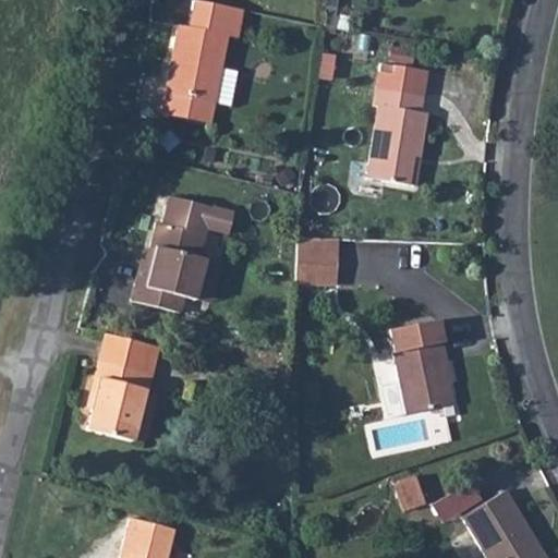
[(187,27),(177,25),(164,95),(213,105),(213,104),(230,107),(237,72),(219,69),(226,36),(237,38),(242,10),(193,0),(187,27)]
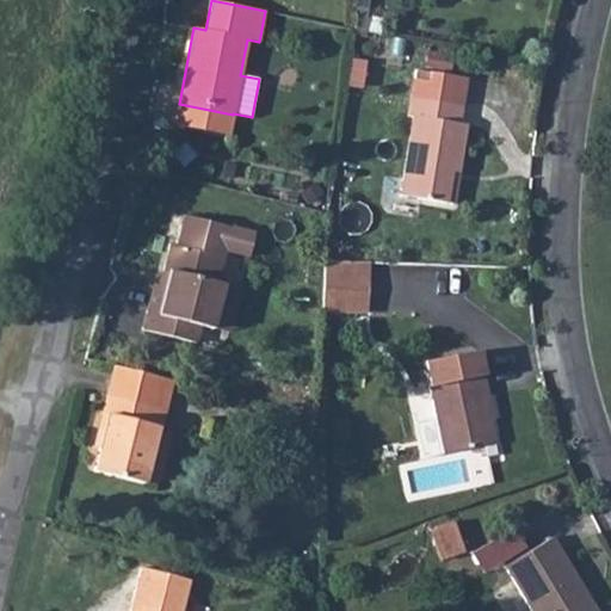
[(368,0),(357,0),(356,10),(368,12),(368,0)]
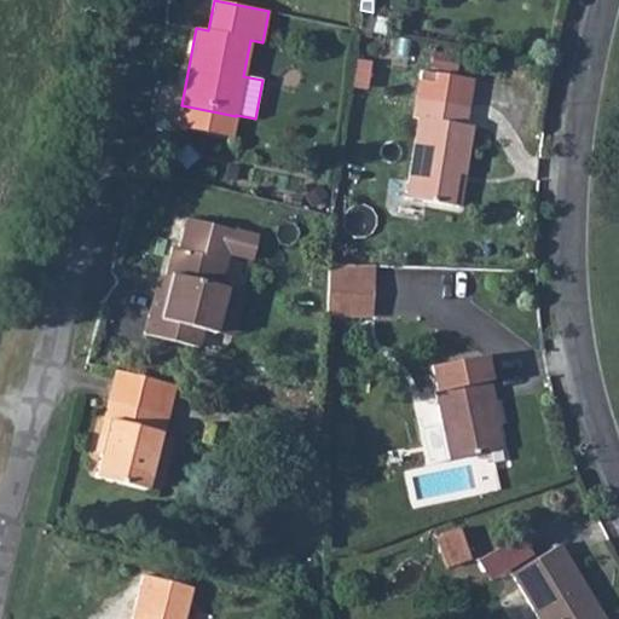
[(457,58),(433,53),(431,67),(455,70),(457,58)]
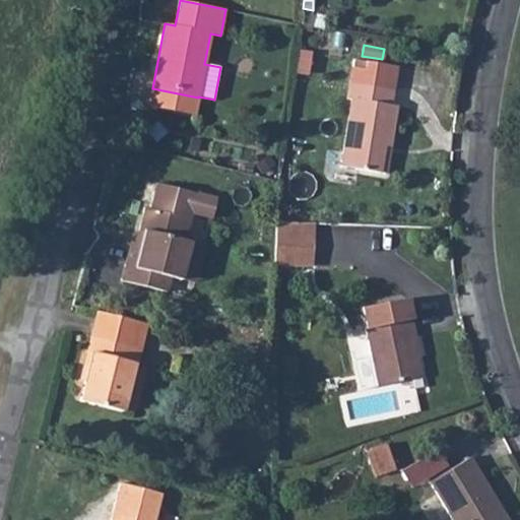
[(312,52),(299,50),(296,73),(308,76),(312,52)]
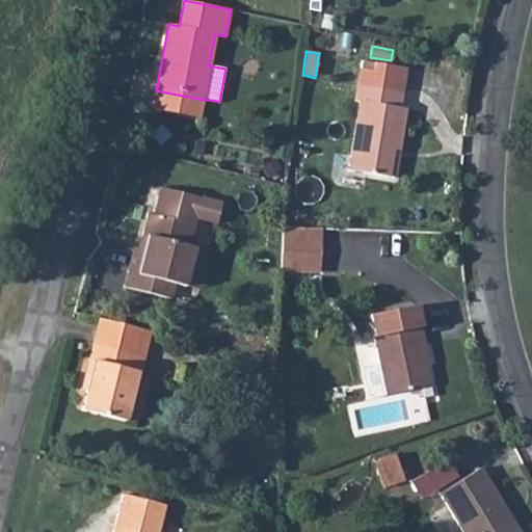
[(398,107),(405,69),(361,61),(354,102),(358,103),(348,170),(388,177),(392,150),(398,151),(404,108),(398,107)]
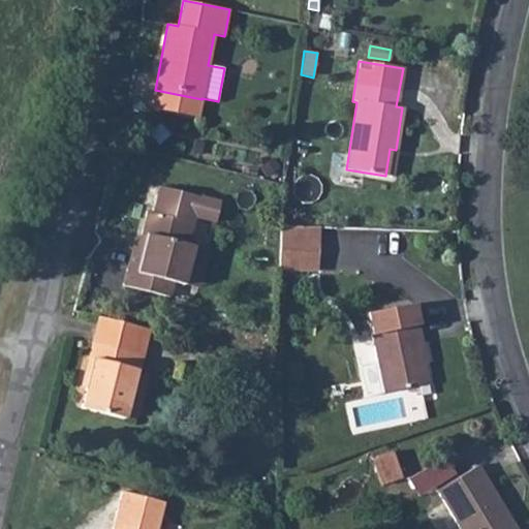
[(155,90),(151,109),(198,118),(201,99),(155,90)]
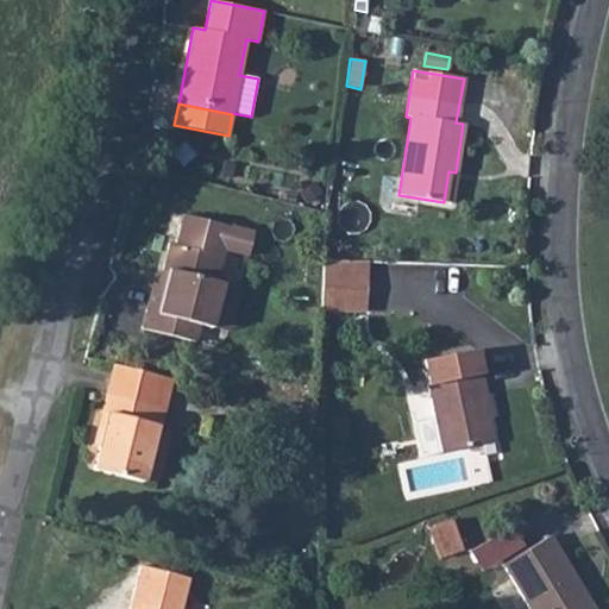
[(456,173),(449,171),(444,202),(451,203),(456,173)]
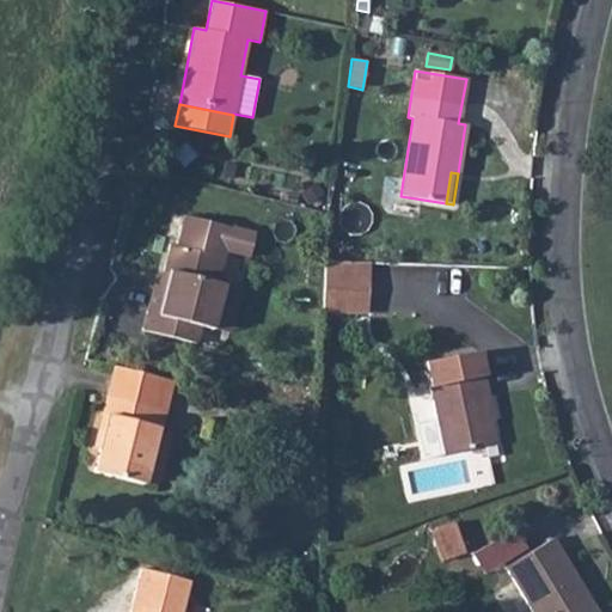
[(316,185),(301,195),(308,204),(322,195),(316,185)]
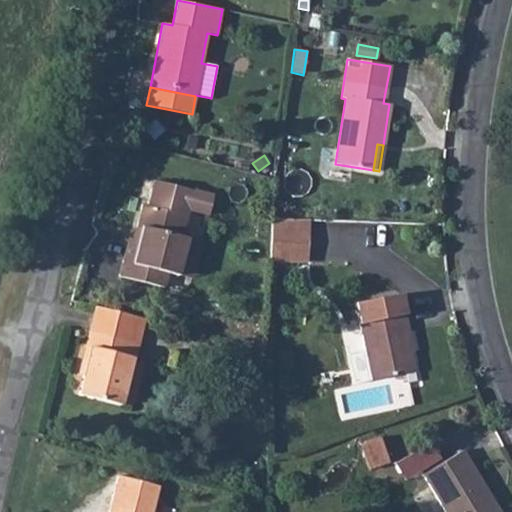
[(154,181),(148,206),(157,208),(159,201),(164,203),(169,184),(154,181)]
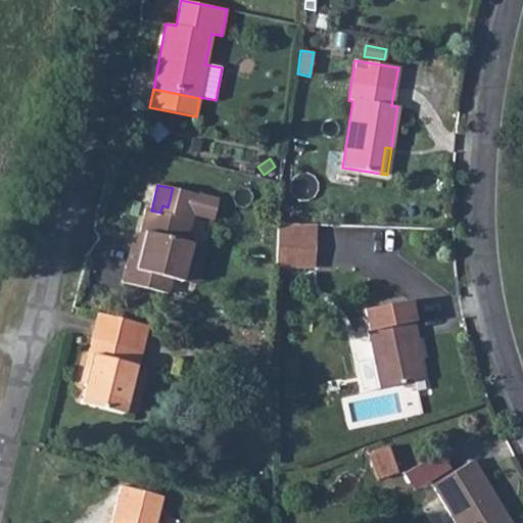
[(192,215),(212,220),(218,199),(173,188),(168,207),(162,205),(160,212),(151,210),(145,209),(139,232),(144,233),(141,245),(136,244),(131,243),(122,282),(167,294),(171,279),(180,281),(190,243),(185,241),(192,215)]
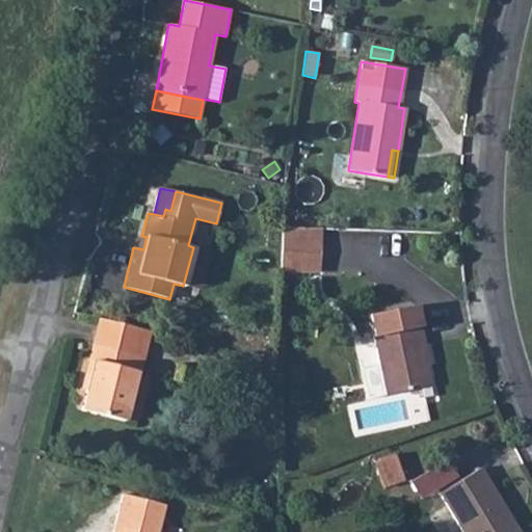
[(316,272),(318,230),(282,229),(281,271),(316,272)]
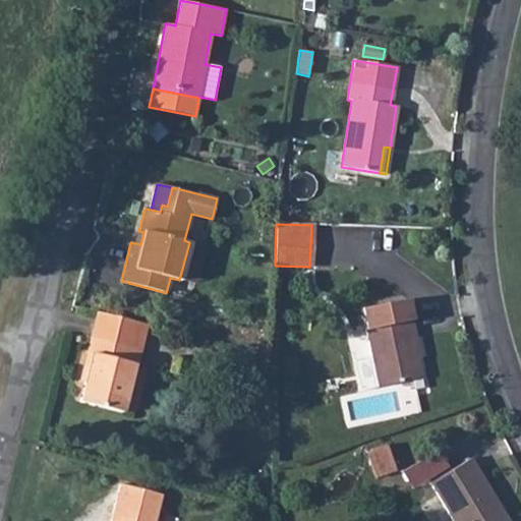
[(204,245),(189,242),(179,280),(194,284),(204,245)]
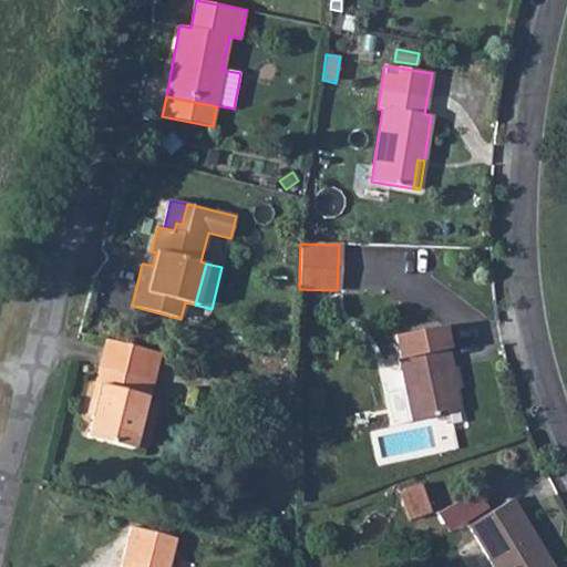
[(403,388),(411,421),(459,411),(449,368),(453,368),(444,326),(393,336),(403,388)]
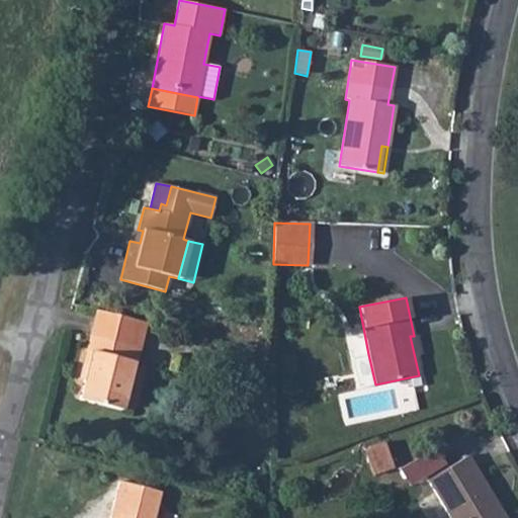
[(79,400),(121,410),(134,362),(136,363),(146,322),(96,311),(86,352),(91,353),(84,380),(79,400)]
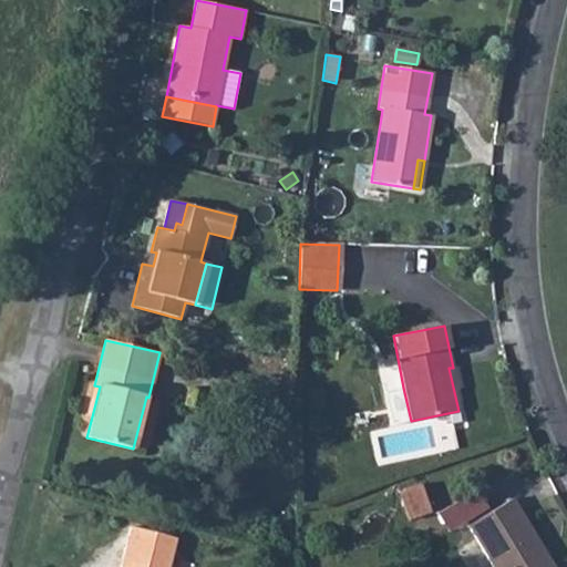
[(100,387),(94,385),(86,415),(92,416),(100,387)]
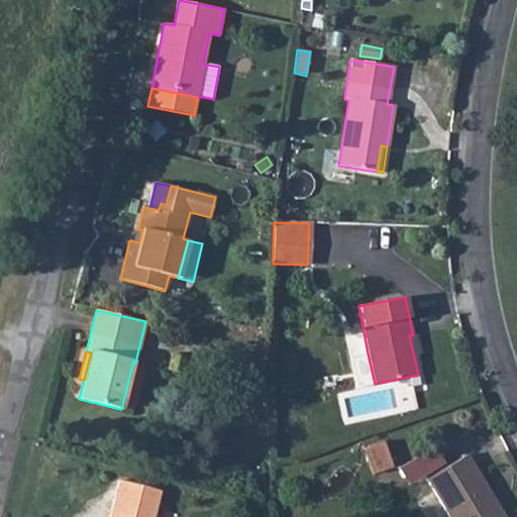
[(375,384),(368,353),(350,357),(356,388),(375,384)]
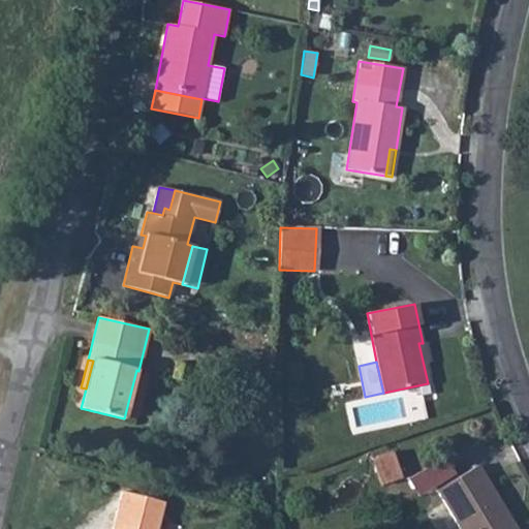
[(188,366),(177,363),(173,377),(185,380),(188,366)]
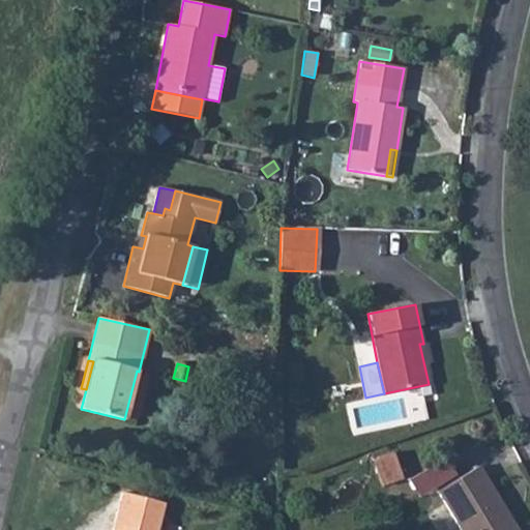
[(386,484),(401,479),(391,452),(376,458),(386,484)]
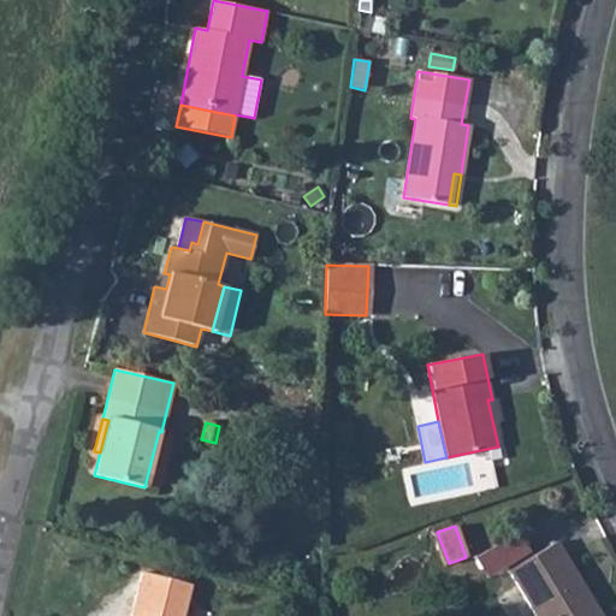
[(449,563),(437,532),(432,534),(443,566),(449,563)]
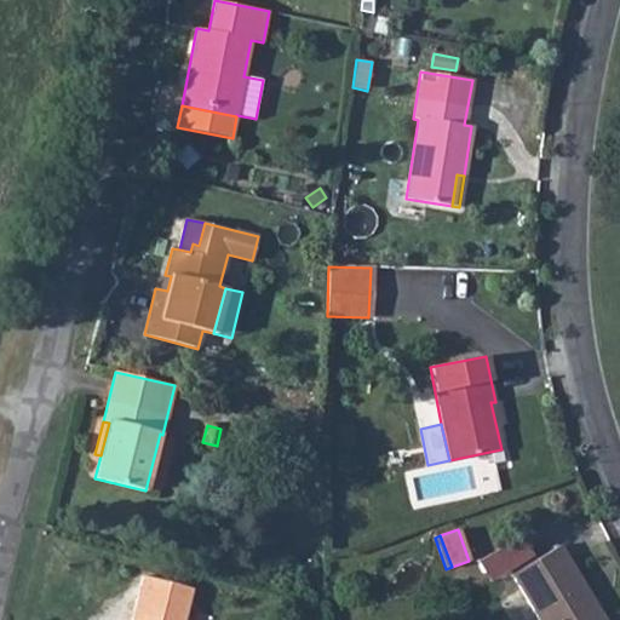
[(521,540),(480,563),(488,580),(530,557),(521,540)]
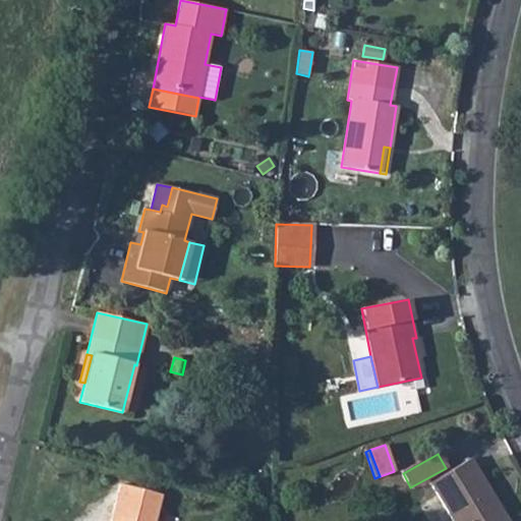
[(429,482),(452,520),(508,520),(499,506),(495,509),(486,496),(491,493),(470,458),(429,482)]
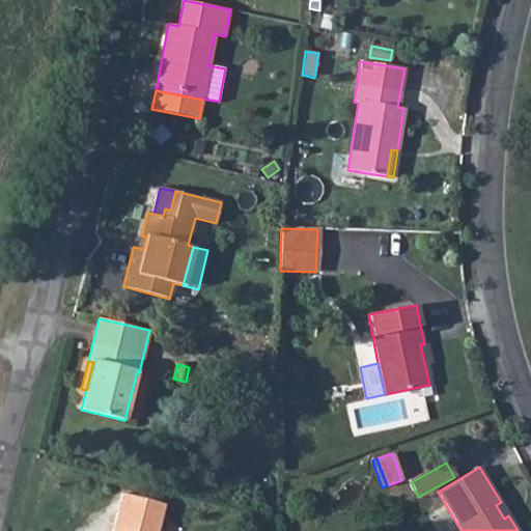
[(157,530),(164,503),(122,493),(112,530),(157,530)]
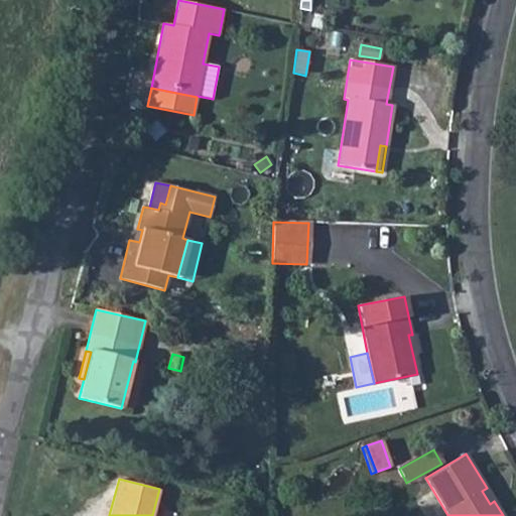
[(487,488),(482,491),(490,504),(494,501),(487,488)]
